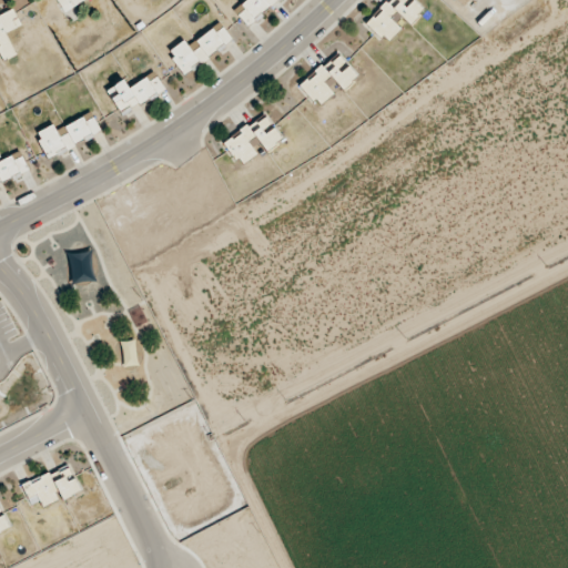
[(57,0),(66,12),(84,0),(57,0)]
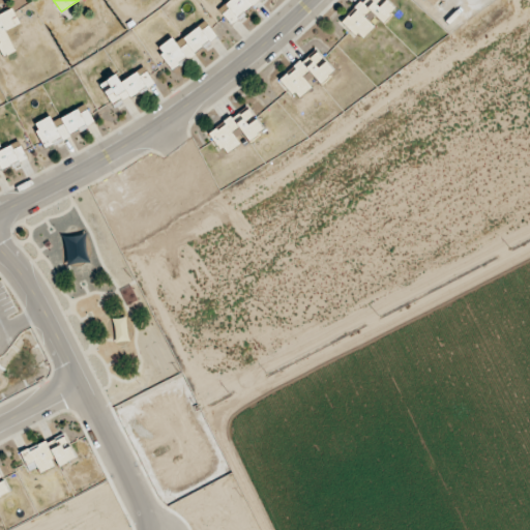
[(232,25),(260,0),(230,0),(218,10),(232,25)]
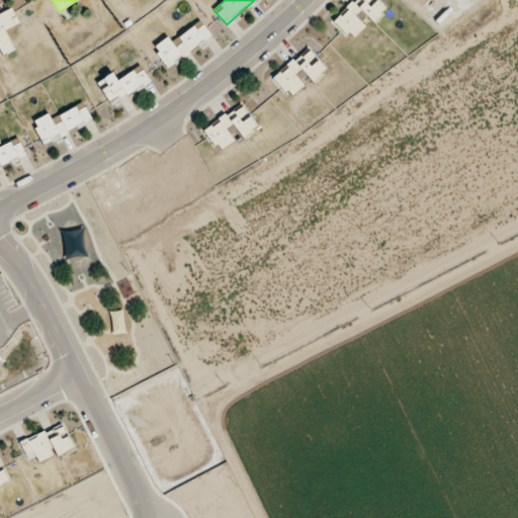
[(354,0),(335,22),(354,39),(366,25),(360,20),(365,14),(374,22),(386,9),(376,0),(354,0)]
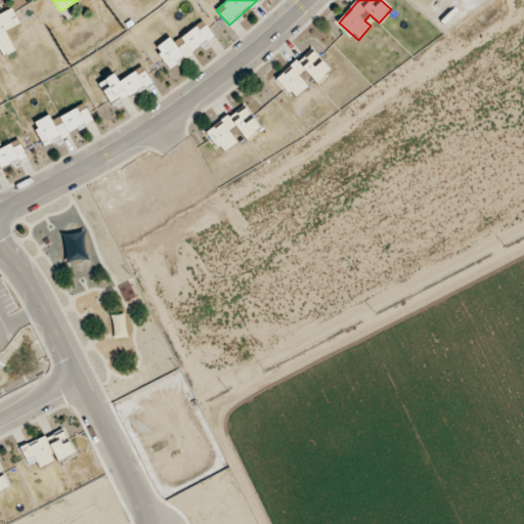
[(173,42),(170,38),(156,47),(171,70),(215,39),(204,22),(173,42)]
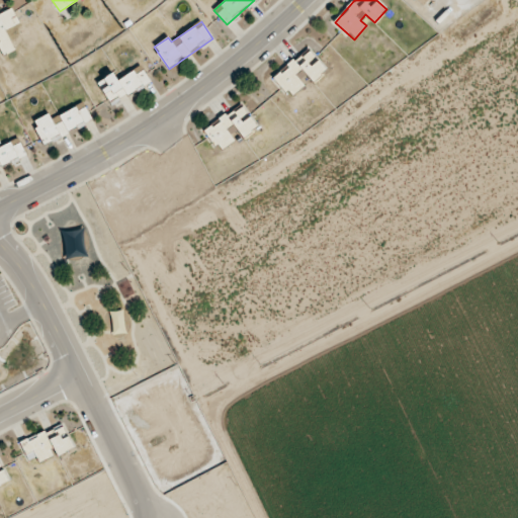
[(326,70),(309,50),(274,78),(290,97),(305,85),(295,76),(303,70),(313,81),(326,70)]
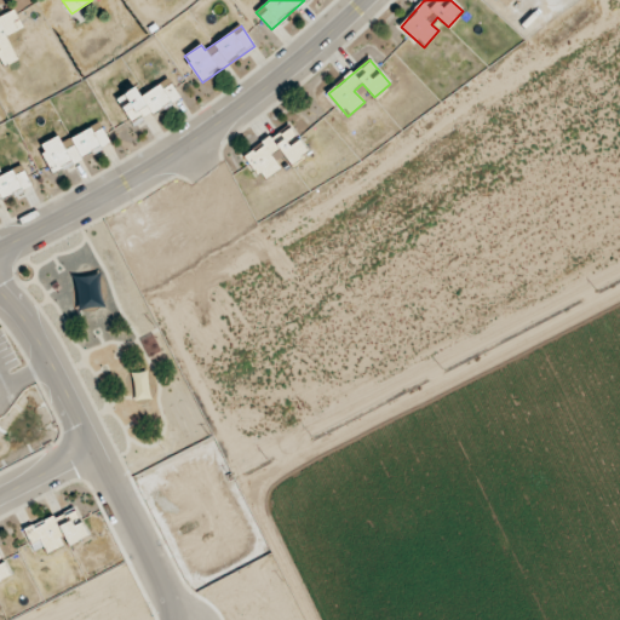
[(116,98),(133,126),(181,99),(170,79),(139,96),(135,87),(116,98)]
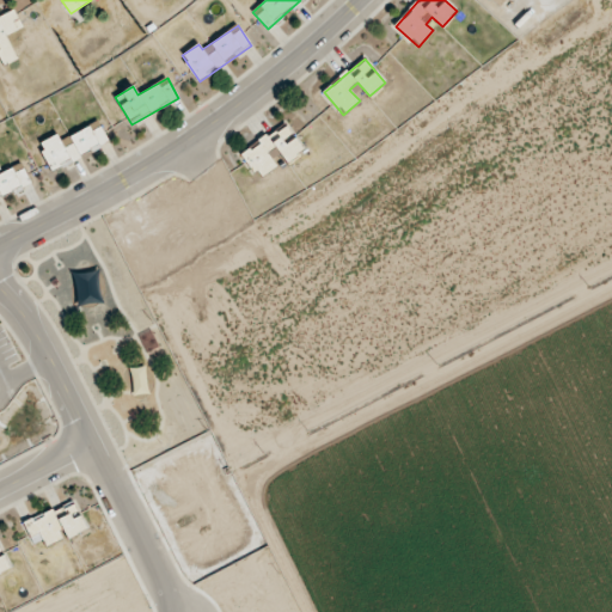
[(51,170),(110,144),(99,122),(60,140),(57,134),(40,144),(51,170)]
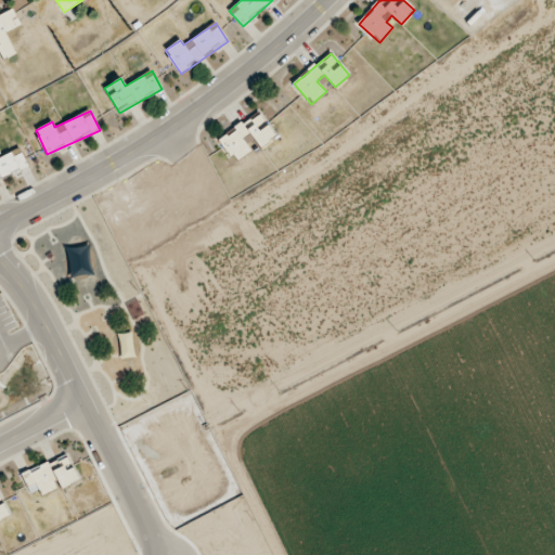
[(275,137),(259,113),(220,139),(235,162),(252,151),(243,139),(250,134),(259,146),(275,137)]
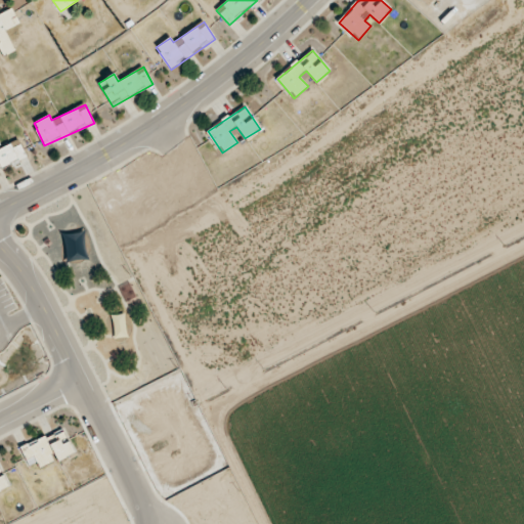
[(126,304),(137,302),(133,284),(122,287),(126,304)]
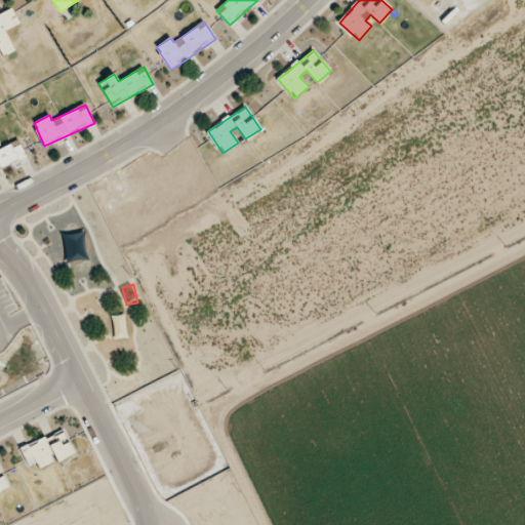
[(127,338),(125,315),(111,316),(113,339),(127,338)]
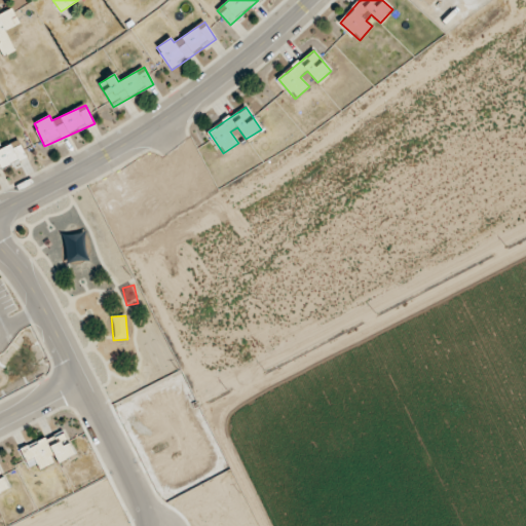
[(47,440),(58,463),(75,455),(64,433),(47,440)]
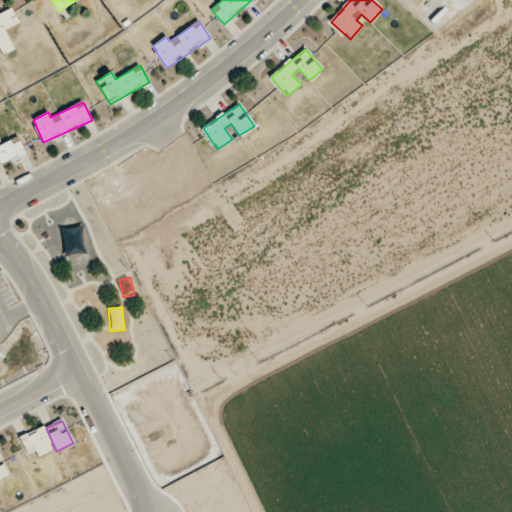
[(21,437),(27,454),(36,451),(38,457),(53,451),(44,428),(21,437)]
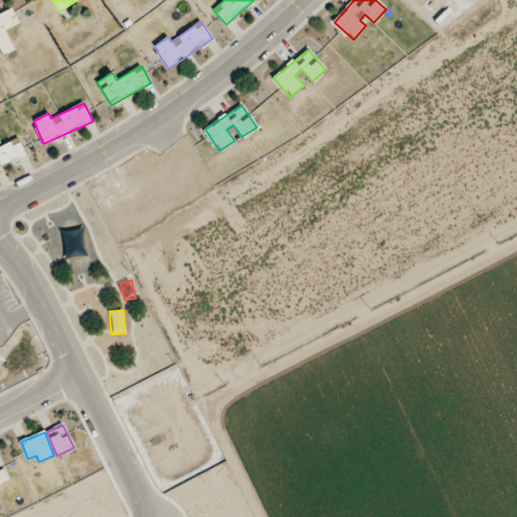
[(0,484),(9,481),(4,469),(1,471),(0,467),(0,484)]
